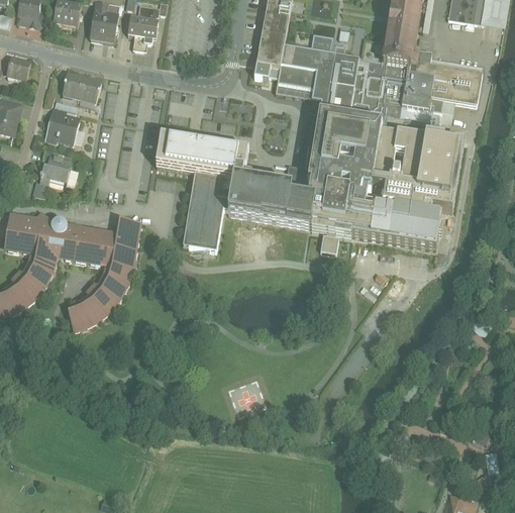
[(19,0),(19,1),(18,7),(16,23),(26,24),(27,25),(35,27),(40,24),(41,16),(40,15),(37,15),(38,9),(39,5),(49,6),(50,0),(19,0)]
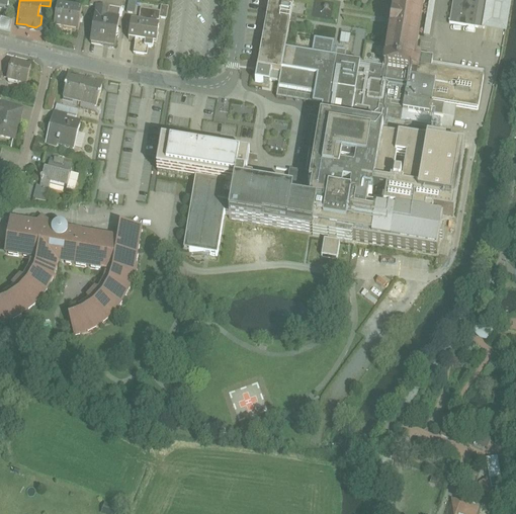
[(95,0),(94,5),(96,5),(118,9),(119,0),(95,0)]
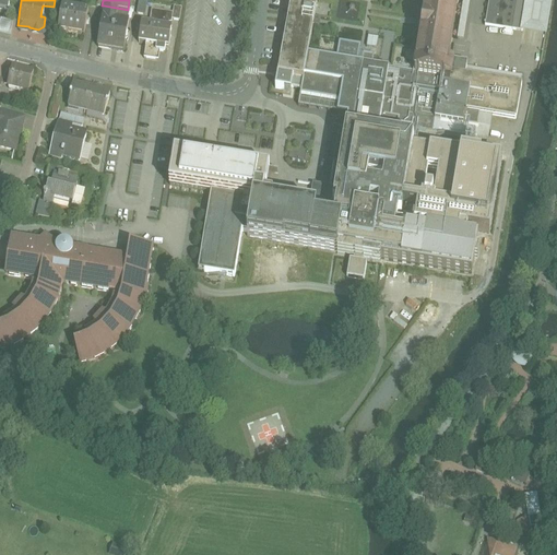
[(138,0),(135,10),(144,11),(146,0),(138,0)]
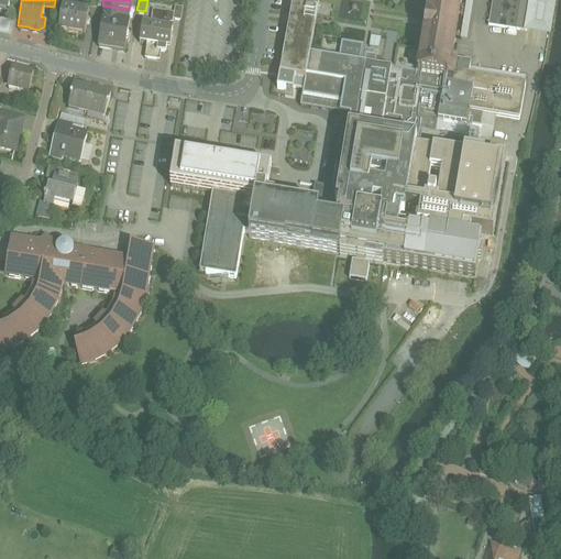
[(308,51),(316,0),(290,0),(275,86),(292,88),(292,84),(301,86),(308,51)]
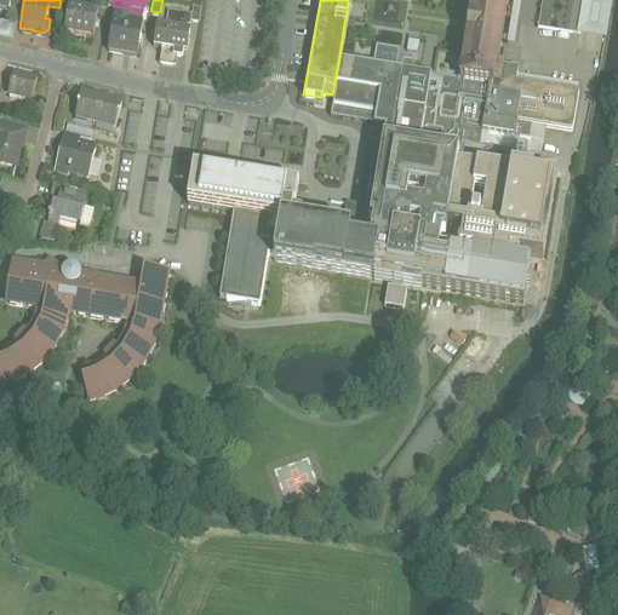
[(469,0),(458,75),(458,76),(498,82),(502,64),(495,63),(504,0),(469,0)]
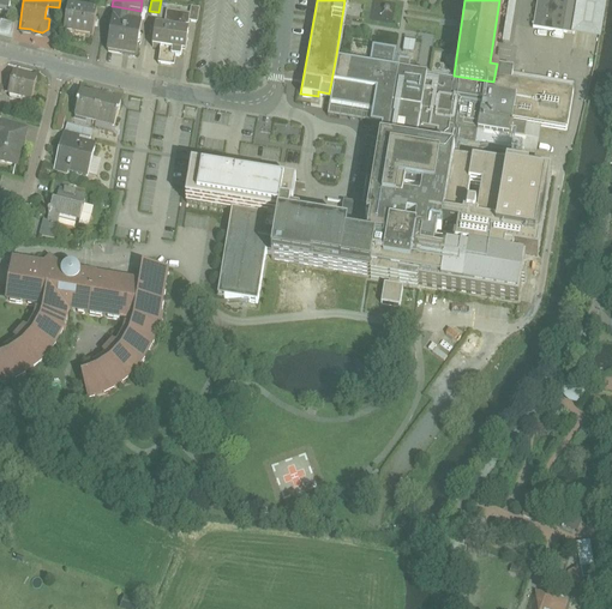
[(534,0),(531,23),(573,30),(576,0),(534,0)]
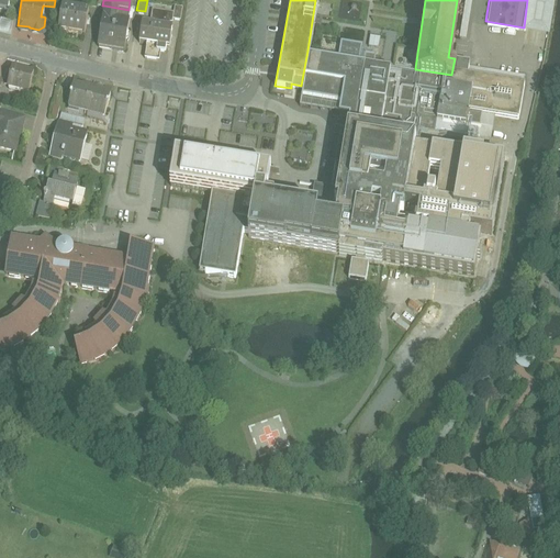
[(527,0),(524,28),(548,32),(552,0),(527,0)]
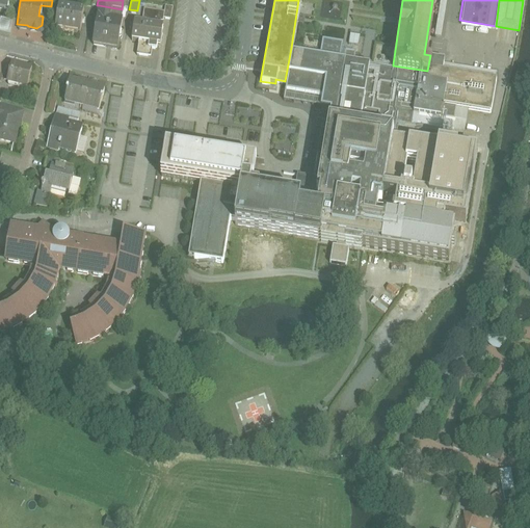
[(76,5),(59,3),(59,1),(58,1),(55,24),(63,26),(64,24),(78,26),(78,29),(79,29),(83,5),(77,4),(76,5)]
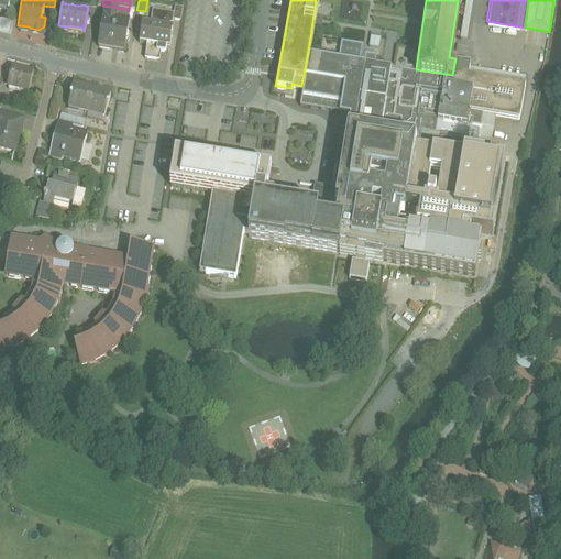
[(182,3),(174,2),(174,8),(173,15),(179,17),(182,3)]
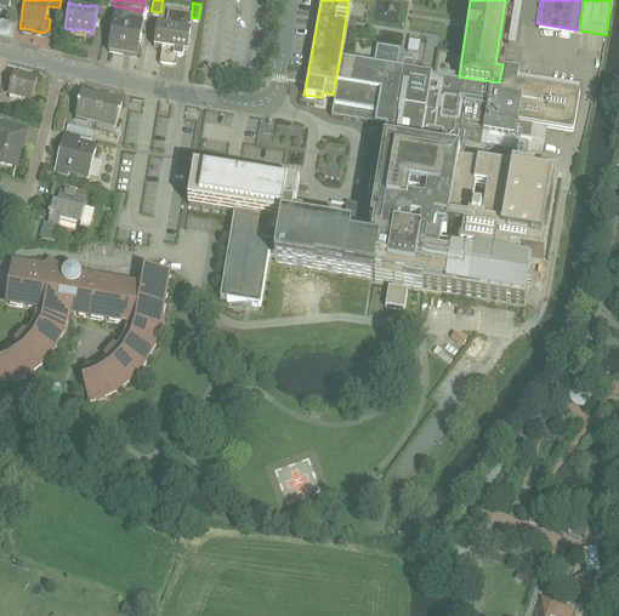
[(192,9),(169,5),(166,16),(170,17),(170,23),(157,21),(153,43),(165,44),(165,51),(160,50),(159,60),(176,62),(177,52),(182,53),(183,47),(187,47),(188,36),(185,35),(187,21),(189,22),(191,17),(192,9)]
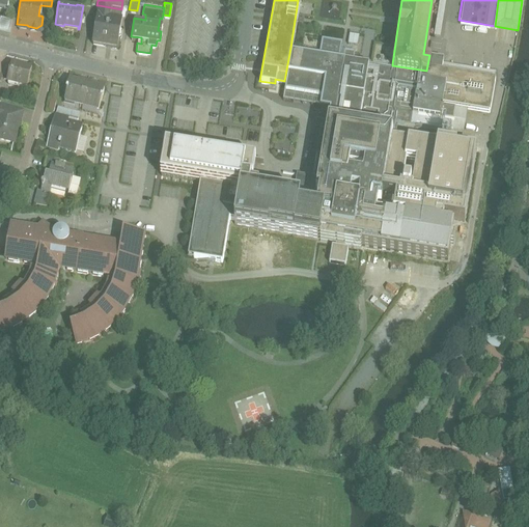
[(121,9),(99,5),(98,10),(96,10),(91,40),(110,44),(111,45),(114,45),(114,44),(115,45),(121,9)]
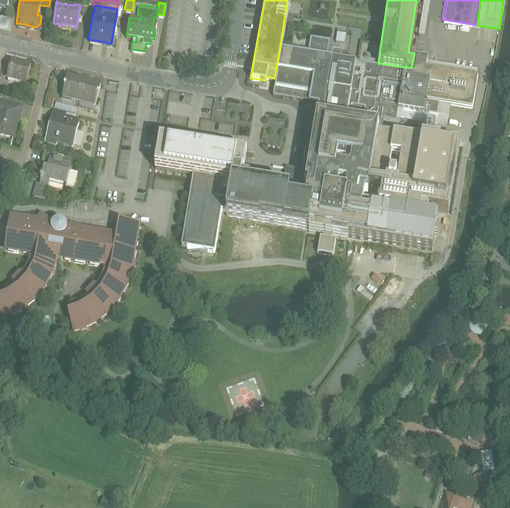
[(0,26),(9,28),(10,15),(0,13),(0,26)]
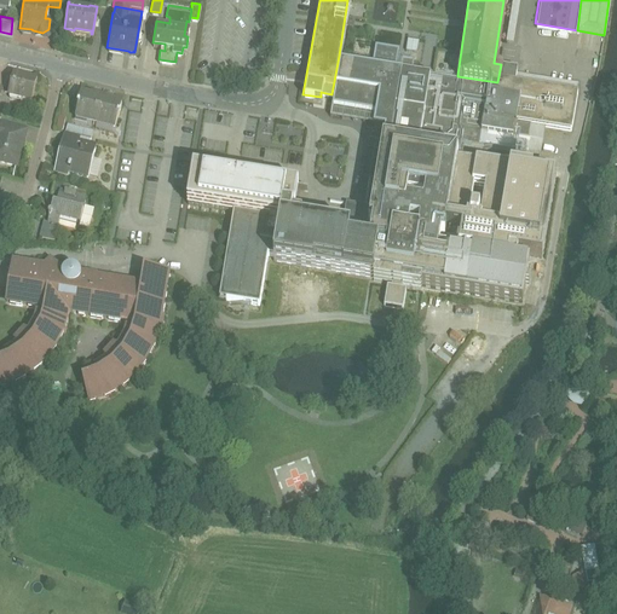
[(407,35),(407,47),(416,48),(417,36),(407,35)]
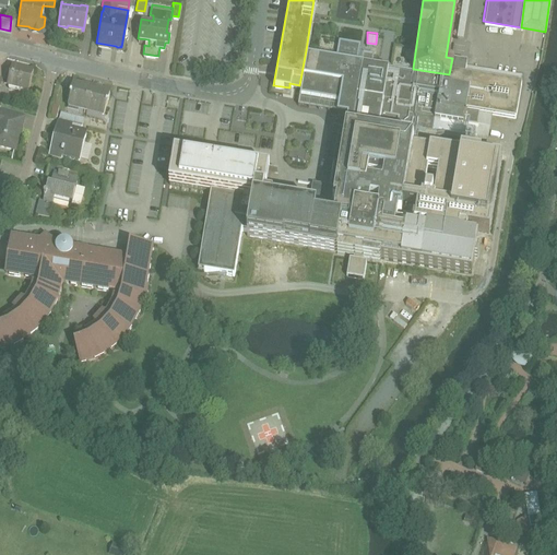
[(306,50),(299,85),(298,90),(338,96),(335,109),(346,110),(344,124),(350,125),(360,60),(370,61),(372,51),(362,50),(360,59),(356,58),(359,40),(357,40),(356,43),(340,40),(340,37),(338,37),(334,55),(306,50)]
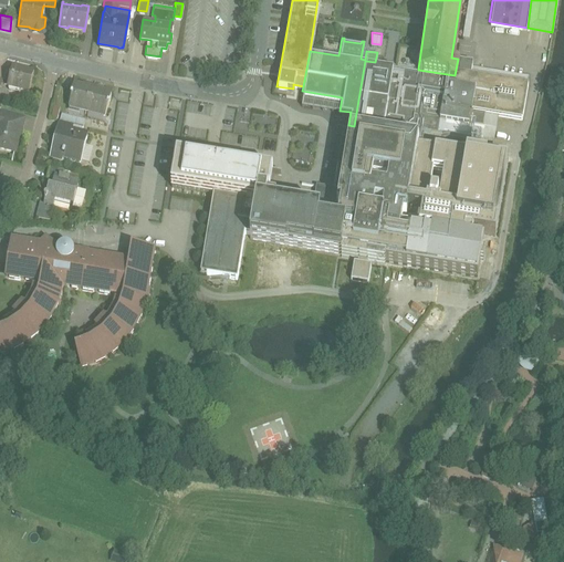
[(418,69),(375,62),(365,61),(354,126),(376,129),(377,122),(392,124),(390,133),(417,137),(416,145),(488,156),(491,138),(492,139),(497,112),(520,116),(526,82),(470,71),(472,61),(458,59),(455,75),(418,70),(418,69)]
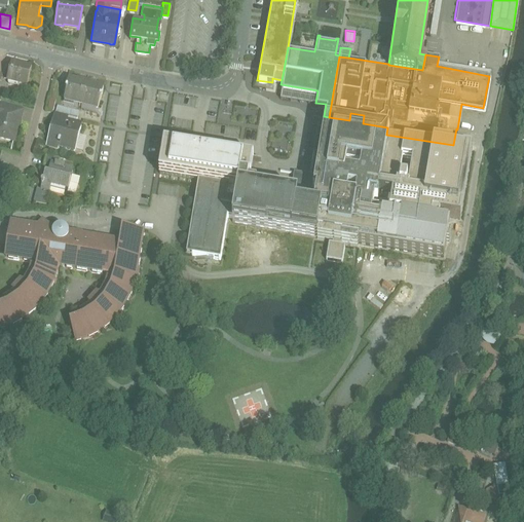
[(29,64),(12,60),(12,59),(10,59),(6,75),(16,78),(15,82),(24,84),(25,80),(26,81),(31,64),(29,64)]
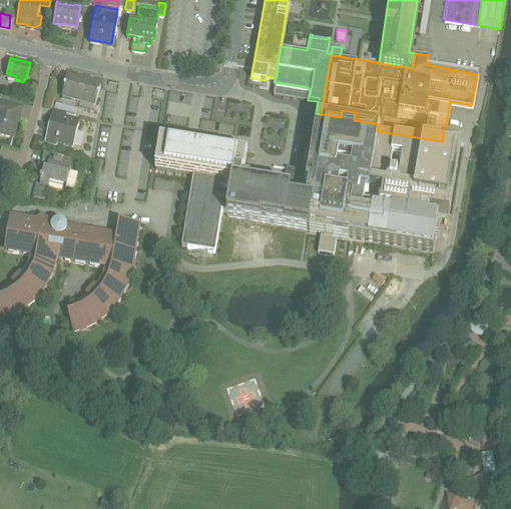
[(74,78),(65,76),(63,85),(64,86),(62,93),(78,97),(83,78),(74,76),(74,78)]
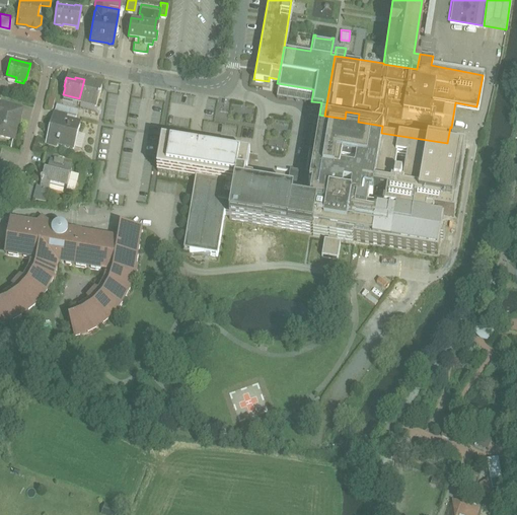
[(93,81),(84,79),(79,98),(95,101),(97,94),(98,95),(100,85),(92,83),(93,81)]
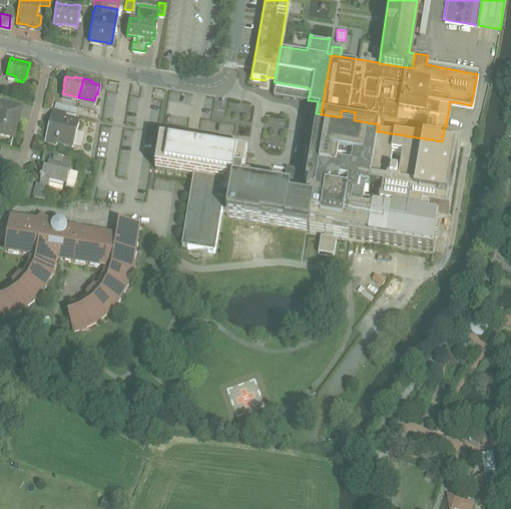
[(310,88),(274,82),(272,94),(308,100),(310,88)]
